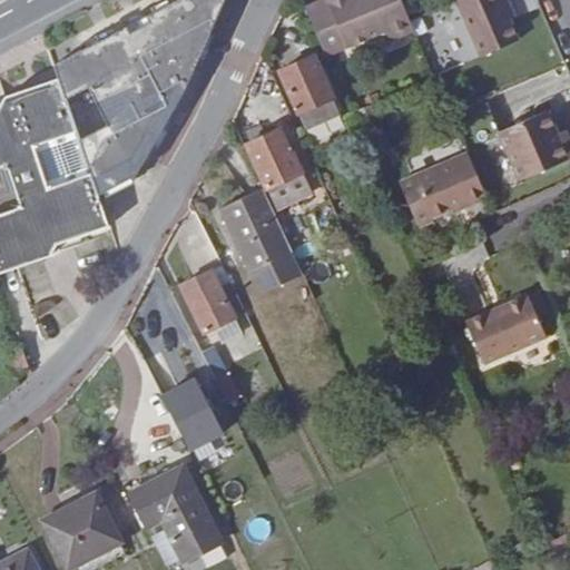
[(168,0),(55,64),(56,72),(78,134),(91,175),(97,188),(137,172),(220,0),(168,0)]
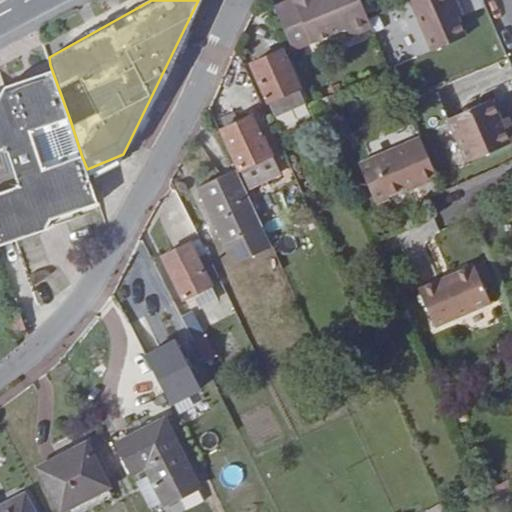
[(368,18),(359,0),(286,0),(274,5),(292,50),(346,27),(346,29),(349,36),(371,27),(368,18)]
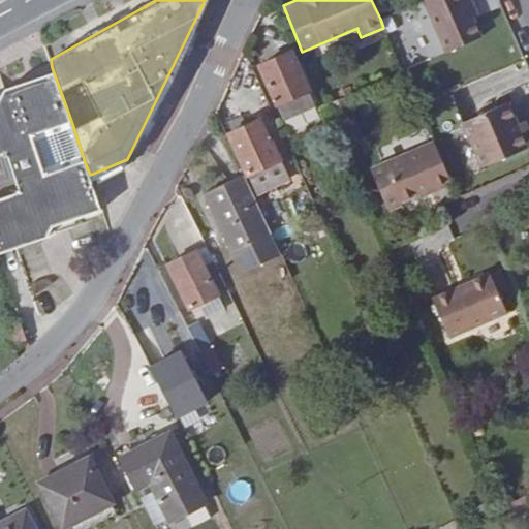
[(473,18),(466,0),(465,0),(423,0),(444,53),(481,36),(473,18)]
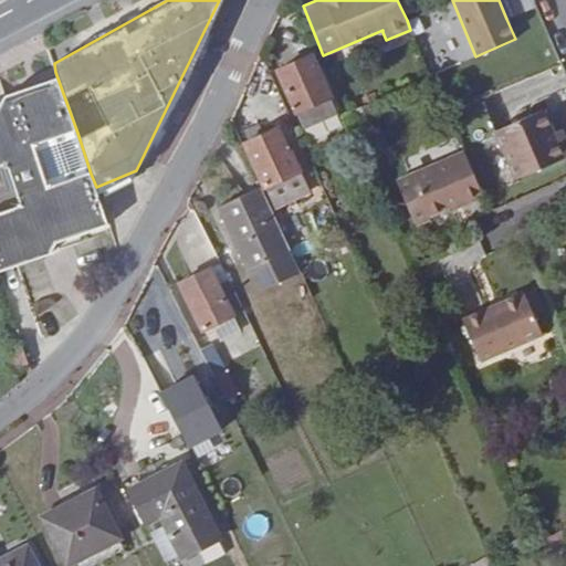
[(512,17),(504,0),(498,0),(499,0),(506,19),(512,17)]
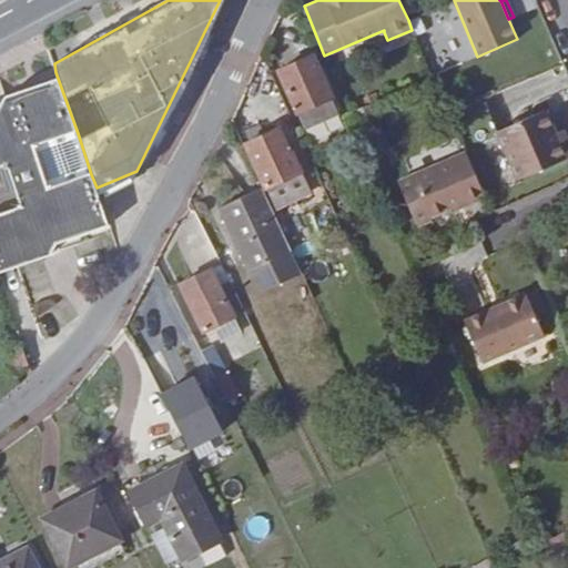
[(426,26),(421,14),(408,20),(412,30),(413,30),(426,26)]
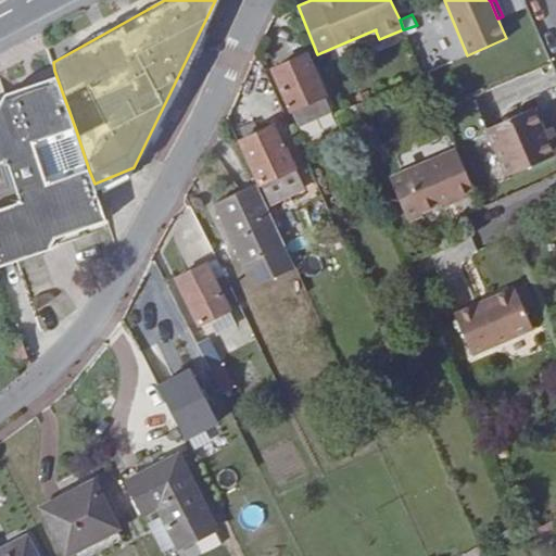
[(324,95),(305,53),(272,70),(290,110),(324,95)]
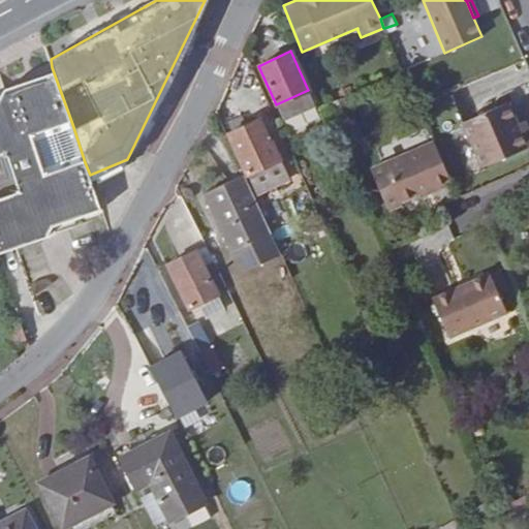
[(0,93),(0,148),(6,147),(20,186),(0,192),(0,248),(43,232),(41,225),(99,204),(90,175),(85,162),(47,177),(34,136),(72,124),(52,67),(4,85),(6,91),(0,93)]
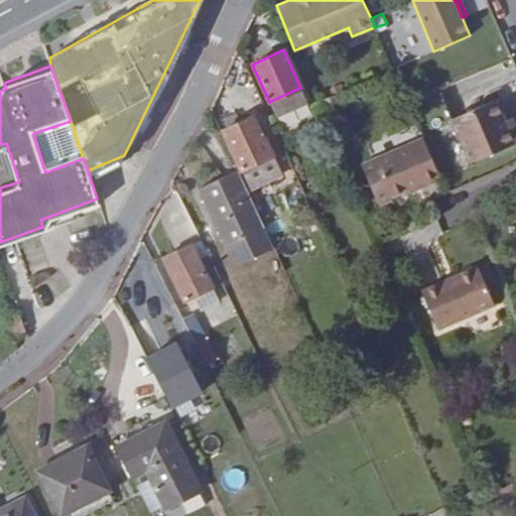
[(306,103),(300,88),(269,102),(276,117),(306,103)]
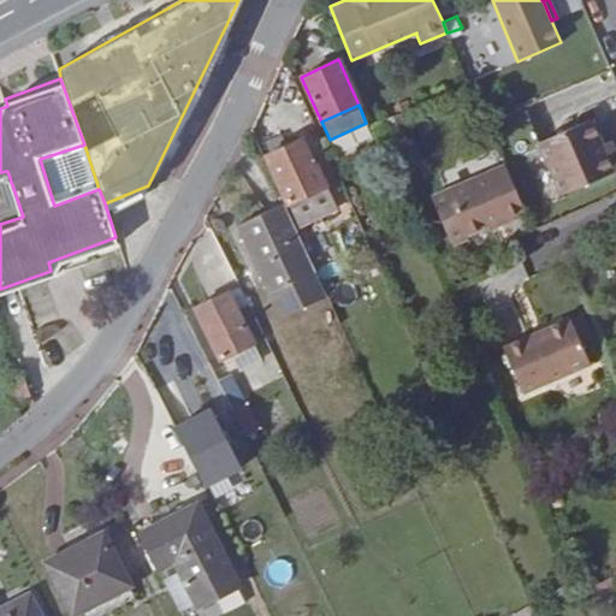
[(615,170),(615,155),(614,149),(605,153),(602,144),(592,120),(538,142),(561,195),(615,170)]
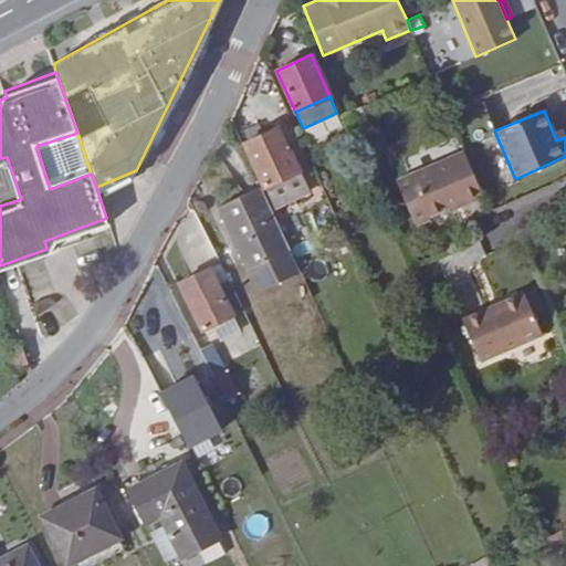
[(300,170),(291,153),(289,154),(275,127),(263,133),(258,123),(243,129),(249,140),(244,143),(264,188),(300,170)]
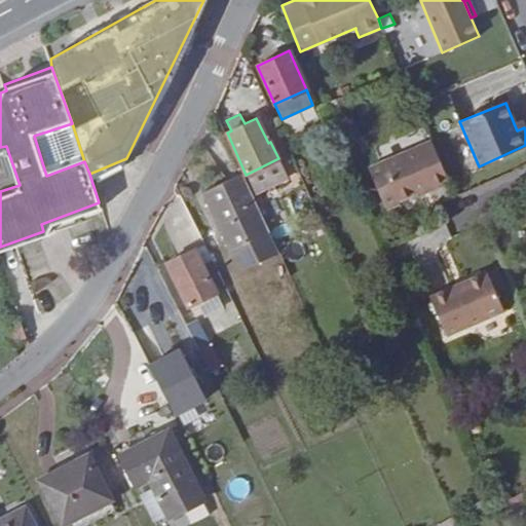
[(524,127),(520,120),(514,123),(517,130),(524,127)]
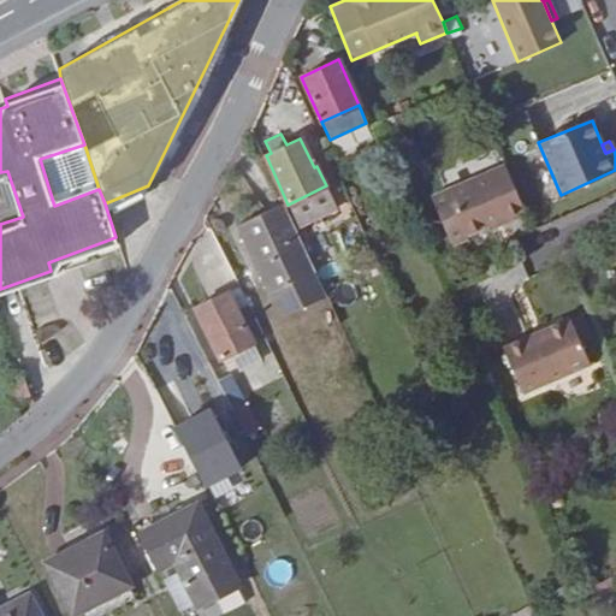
[(526,213),(504,165),(431,196),(451,246),(467,238),(466,235),(489,226),(490,229),(526,213)]
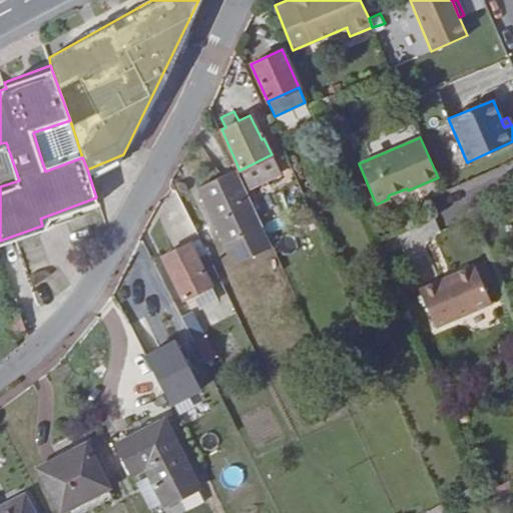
[(282,172),(272,154),(239,170),(248,188),(282,172)]
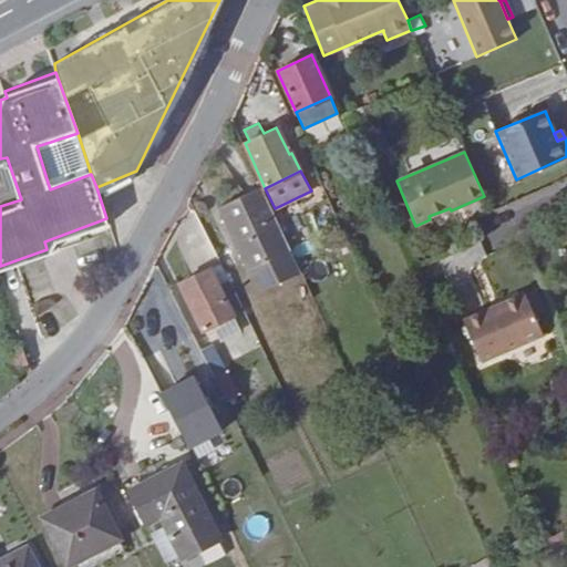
[(290,250),(261,187),(218,206),(248,270),(290,250)]
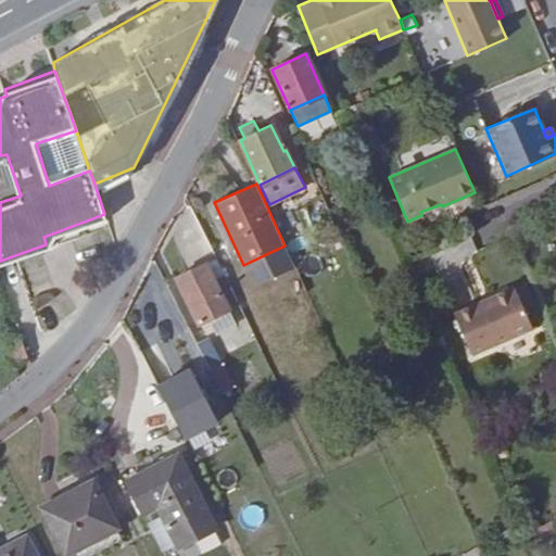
[(294,266),(285,245),(243,265),(253,286),(294,266)]
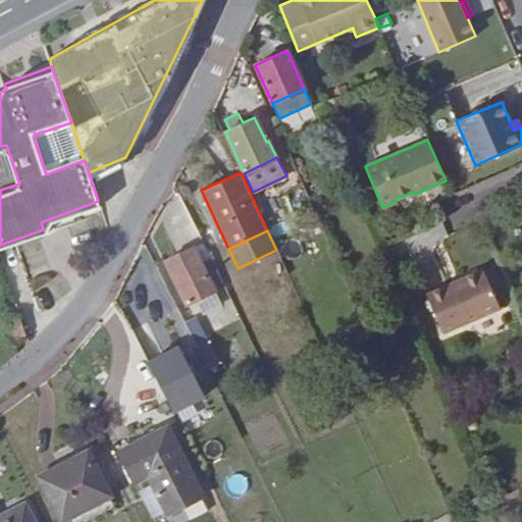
[(215,291),(194,247),(164,261),(187,305),(196,300),(215,291)]
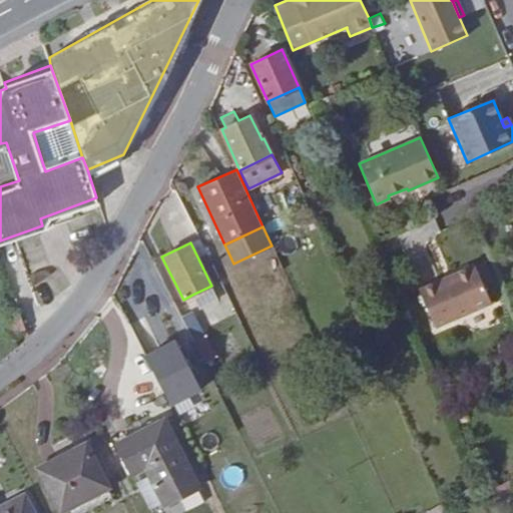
[(491,303),(475,265),(450,276),(452,281),(441,285),(440,281),(419,291),(435,328),(491,303)]
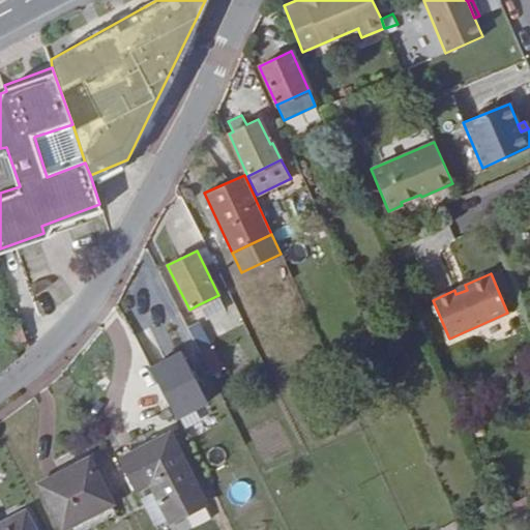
[(467,290),(465,285),(454,290),(455,294),(467,290)]
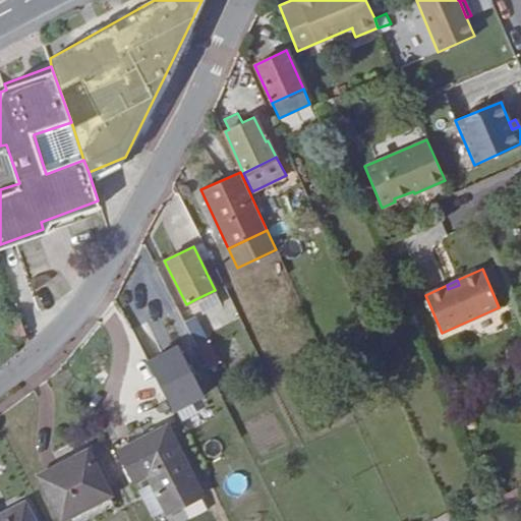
[(221,303),(215,290),(195,299),(203,312),(221,303)]
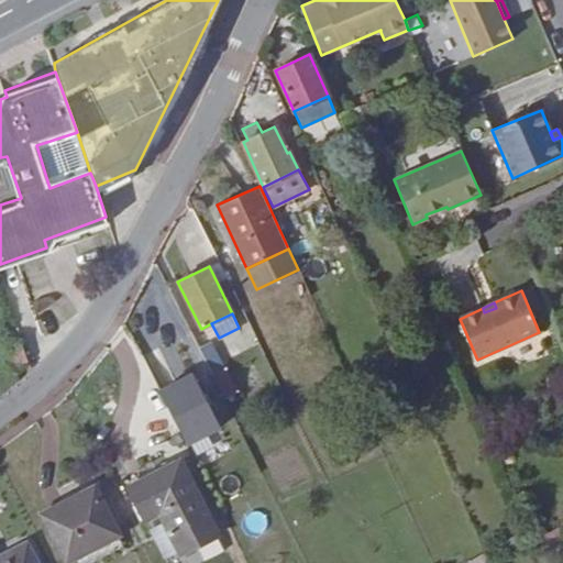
[(238,392),(225,368),(212,375),(224,398),(238,392)]
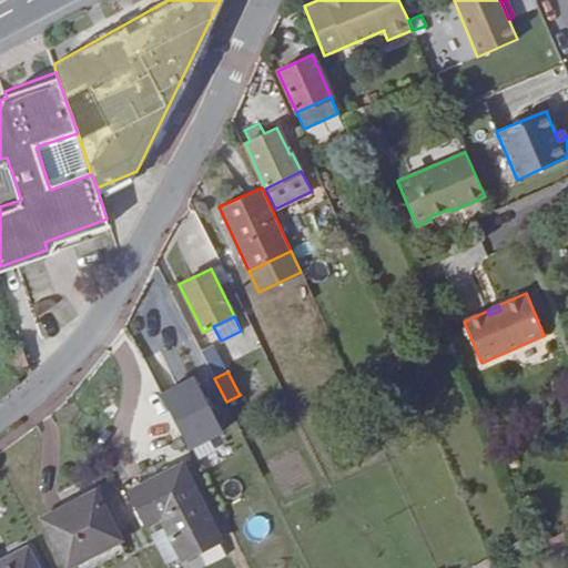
[(192,375),(159,391),(186,445),(221,429),(192,375)]
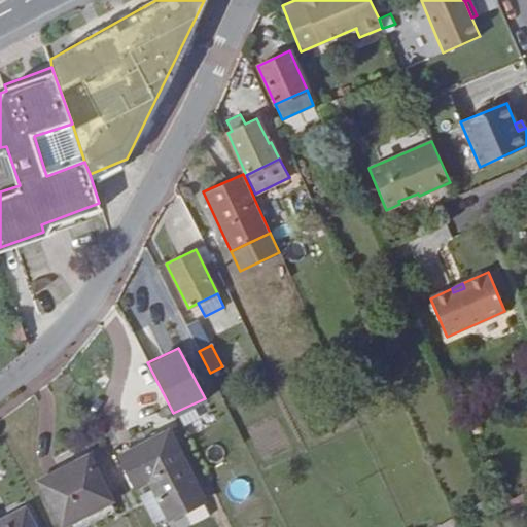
[(205,501),(169,430),(119,456),(136,488),(149,480),(169,520),(205,501)]
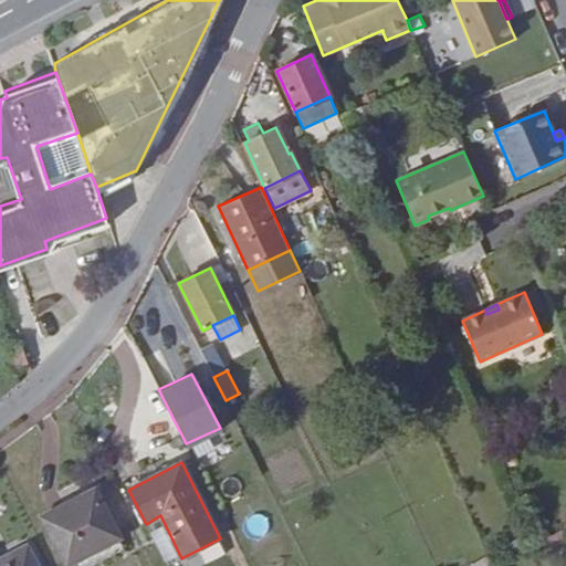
[(119,537),(95,489),(42,517),(67,565),(119,537)]
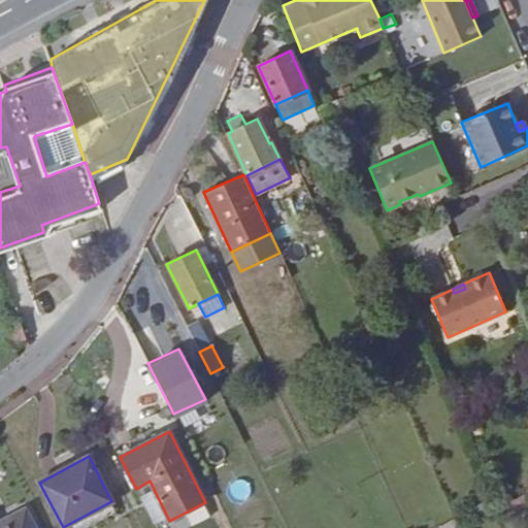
[(493,514),(487,502),(472,508),(481,522),(493,514)]
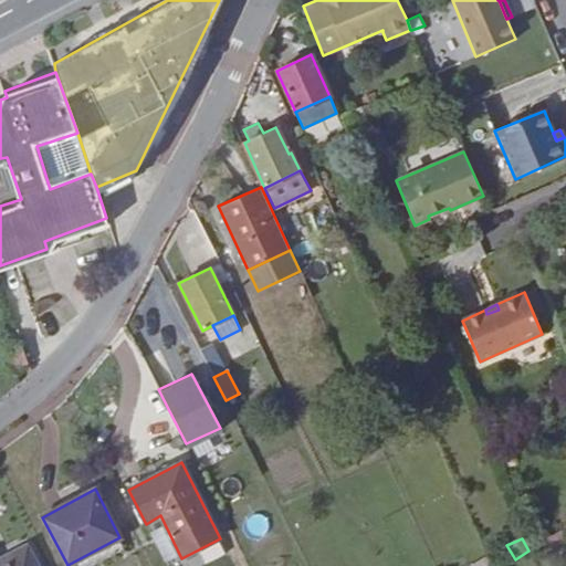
[(0,565),(38,565),(27,545),(0,558),(0,565)]
